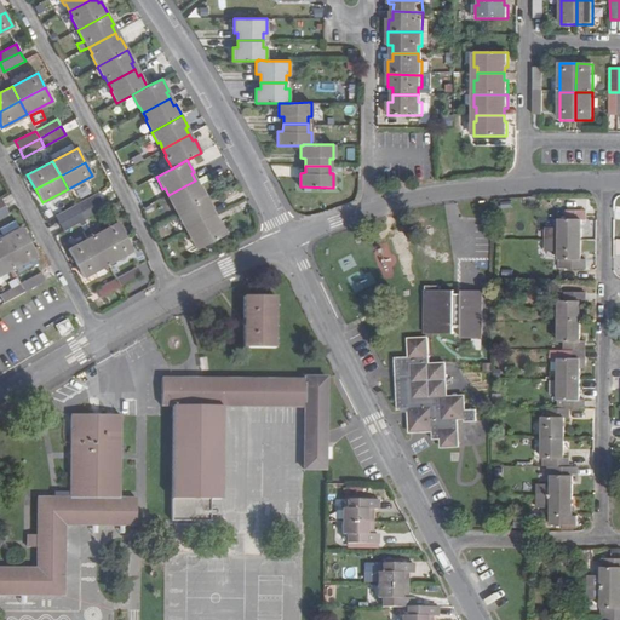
[(170,202),(177,214),(207,197),(200,185),(197,187),(195,181),(168,195),(171,201),(170,202)]
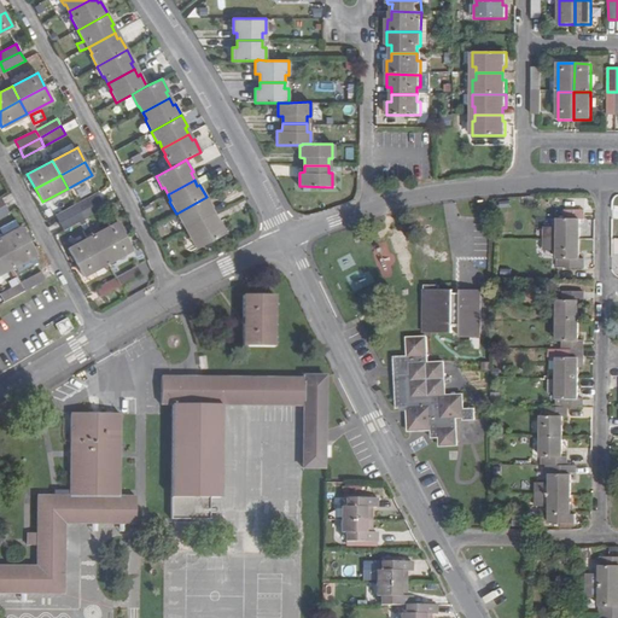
[(100,202),(97,193),(76,204),(80,213),(100,202)]
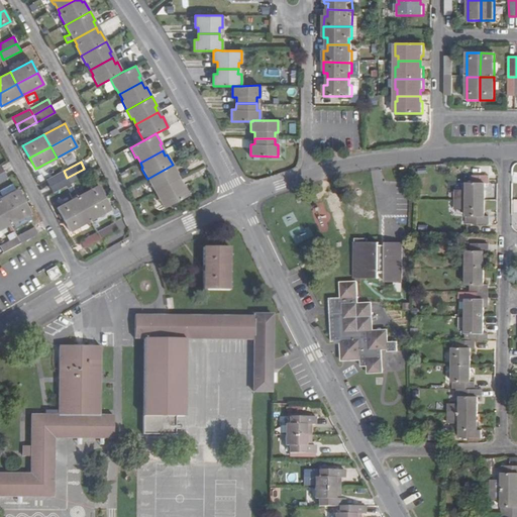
[(176,175),(178,174),(173,165),(147,179),(152,188),(153,187),(157,192),(178,180),(176,175)]
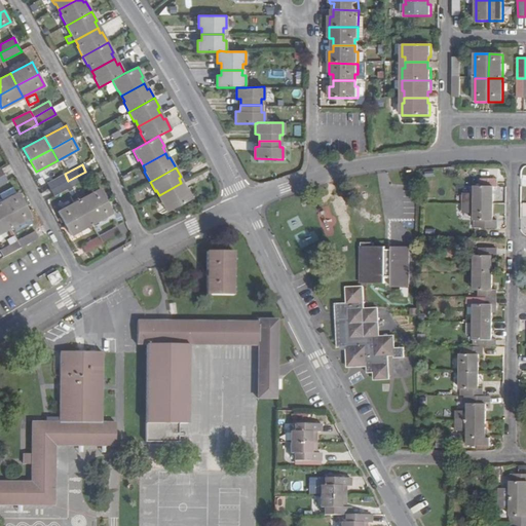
[(72,187),(89,178),(85,172),(68,181),(72,187)]
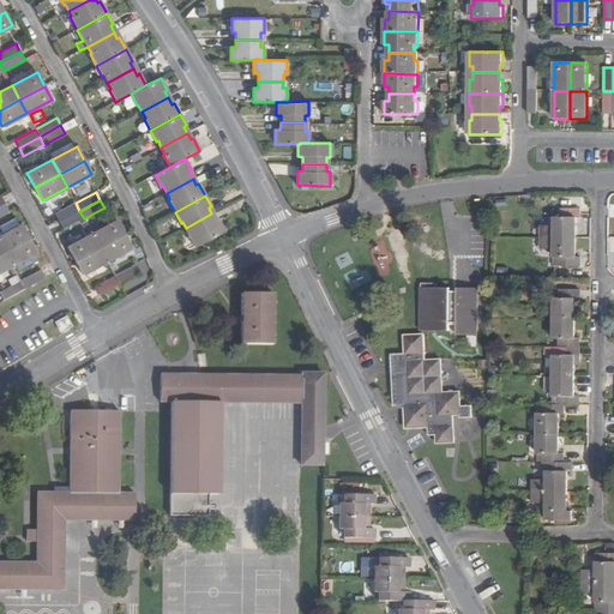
[(76,203),(55,214),(59,222),(79,211),(76,203)]
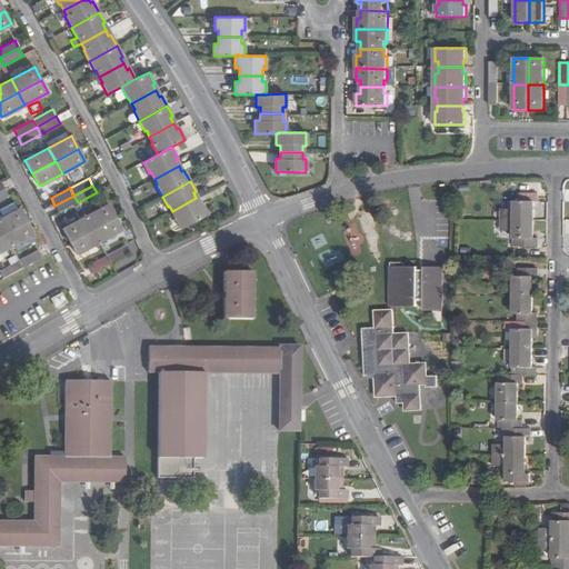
[(5,189),(0,191),(0,200),(9,197),(5,189)]
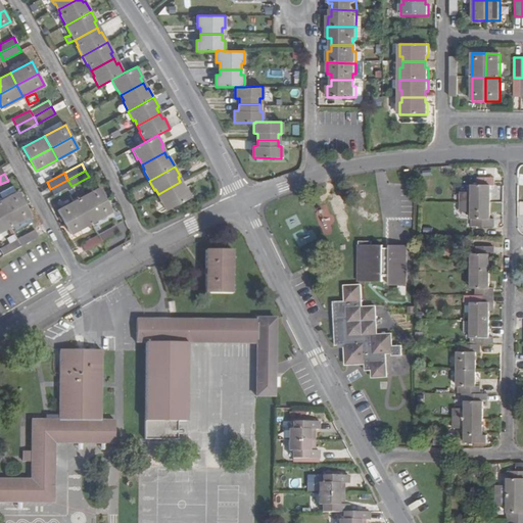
[(473,191),(461,192),(461,201),(490,202),(490,185),(495,185),(494,177),(478,178),(478,185),(472,185),(473,191)]
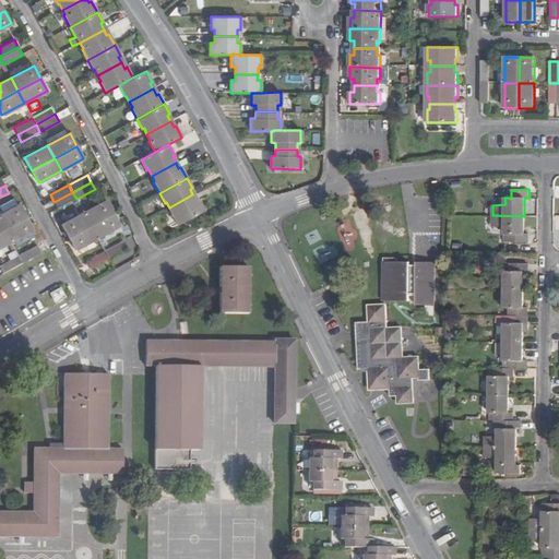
[(74,206),(79,204),(76,199),(72,192),(54,202),(57,209),(71,202),(74,206)]
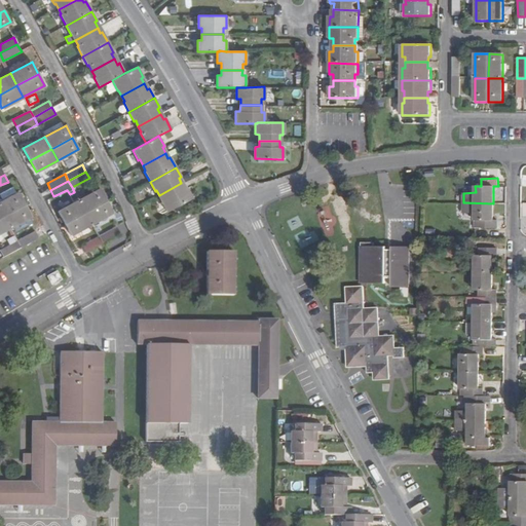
[(186,188),(184,189),(181,183),(159,195),(161,200),(160,201),(166,213),(192,198),(186,188)]
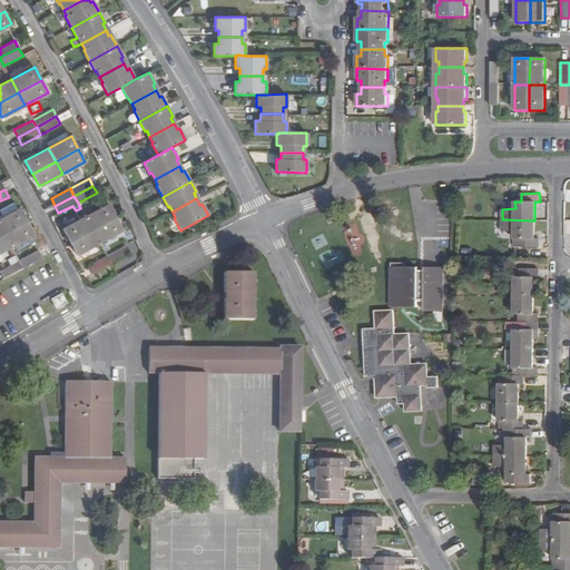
[(86,217),(92,229),(115,218),(108,205),(86,217)]
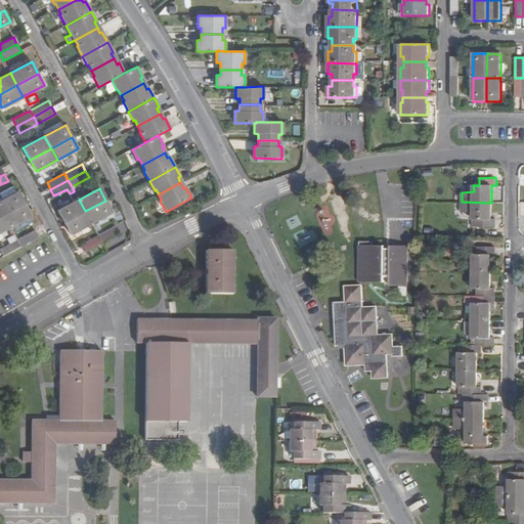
[(0,202),(0,210),(3,216),(25,204),(18,192),(0,202)]
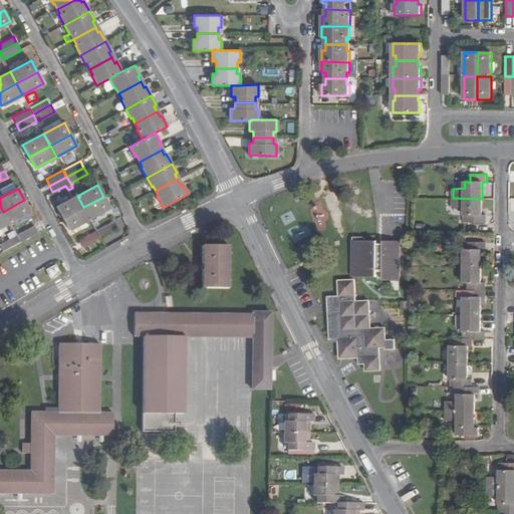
[(62,218),(83,207),(77,196),(56,208),(62,218)]
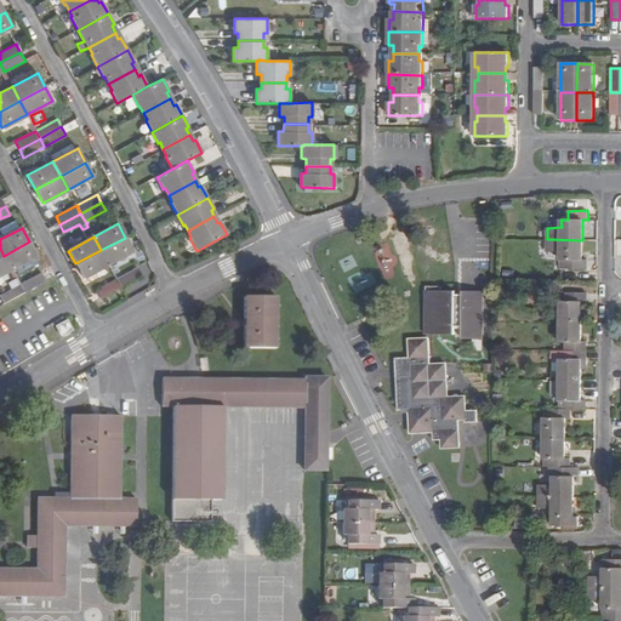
[(108,265),(132,251),(125,238),(101,250),(108,265)]
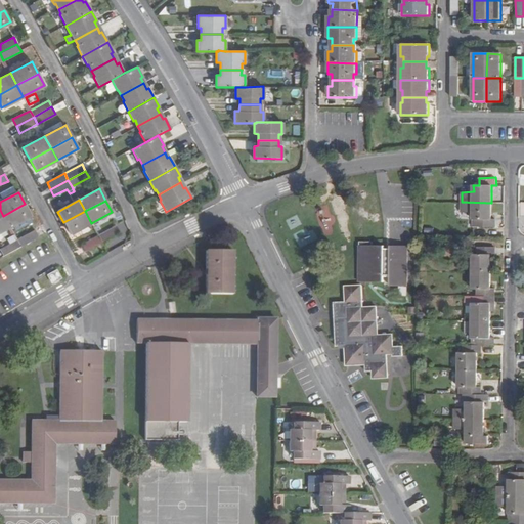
[(495,219),(491,219),(491,203),(462,202),(462,212),(473,212),(473,227),(495,227),(495,219)]
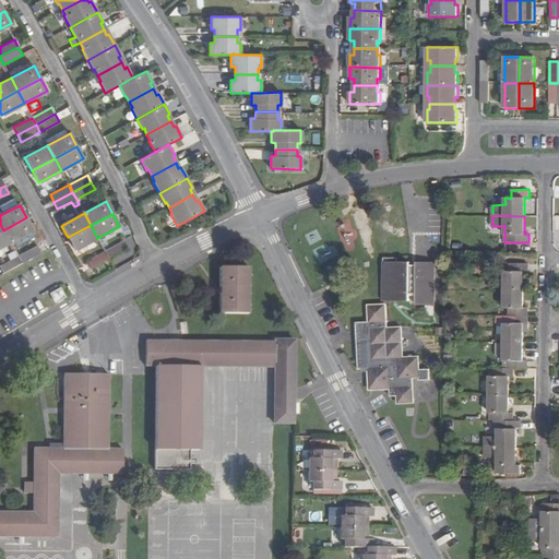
[(26,217),(3,230),(10,241),(33,229),(26,217)]
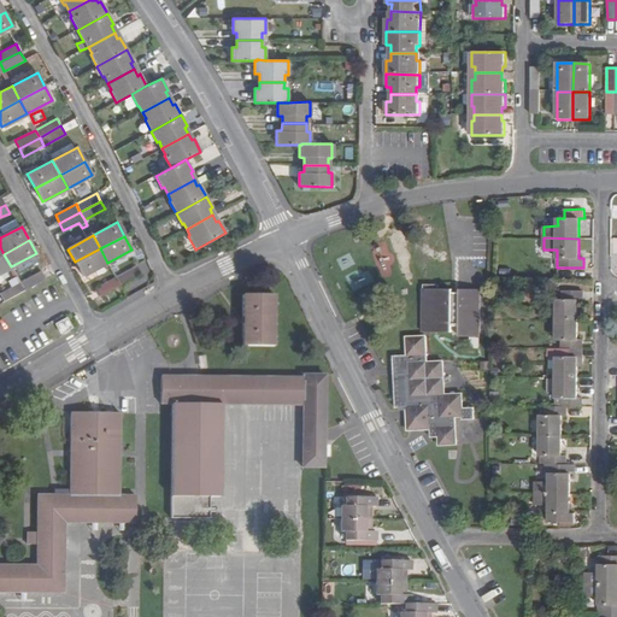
[(107,263),(100,248),(75,262),(82,276),(107,263)]
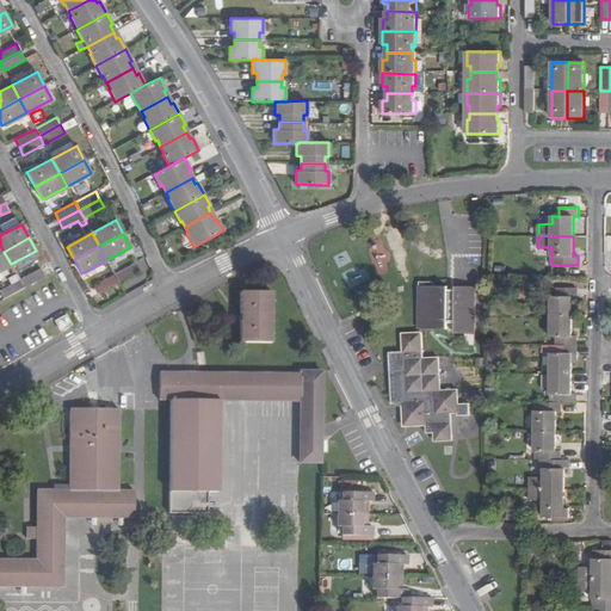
[(0,269),(11,264),(4,252),(0,253),(0,269)]
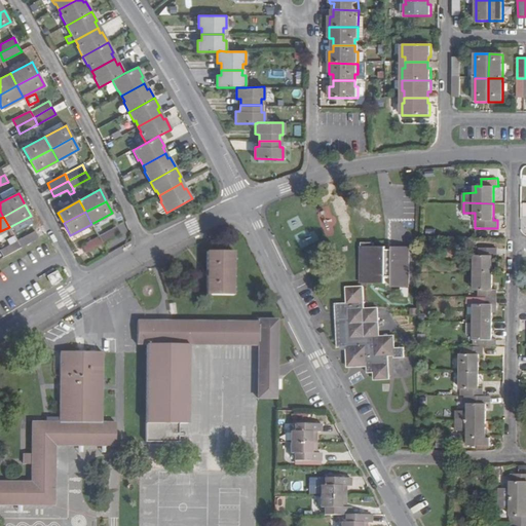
[(116,227),(98,236),(103,245),(120,235),(116,227)]
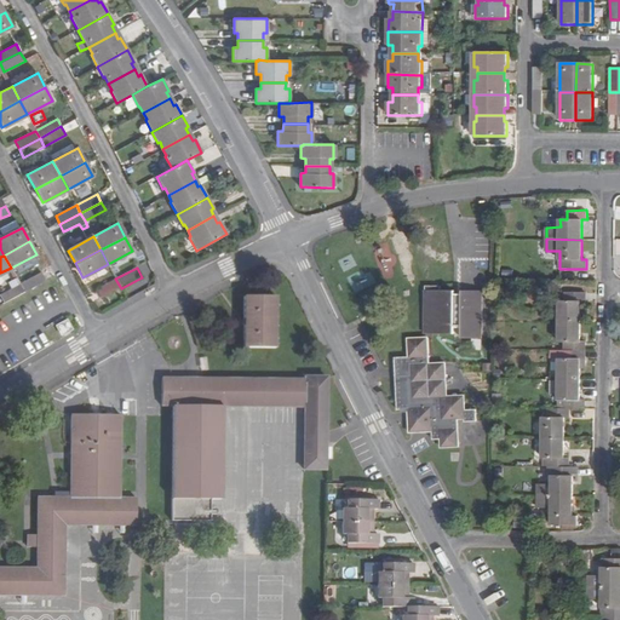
[(19,285),(23,293),(45,281),(41,273),(19,285)]
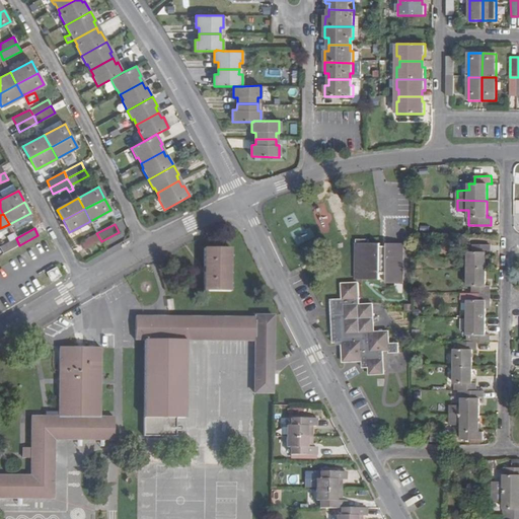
[(0,248),(3,254),(19,245),(16,238),(13,232),(6,236),(9,241),(0,246),(0,248)]
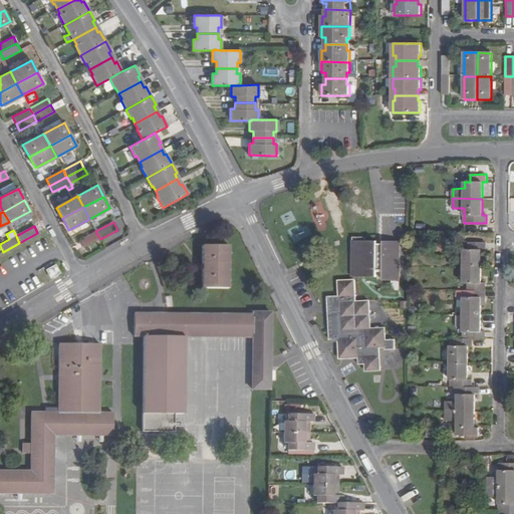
[(100,239),(95,231),(79,241),(83,248),(100,239)]
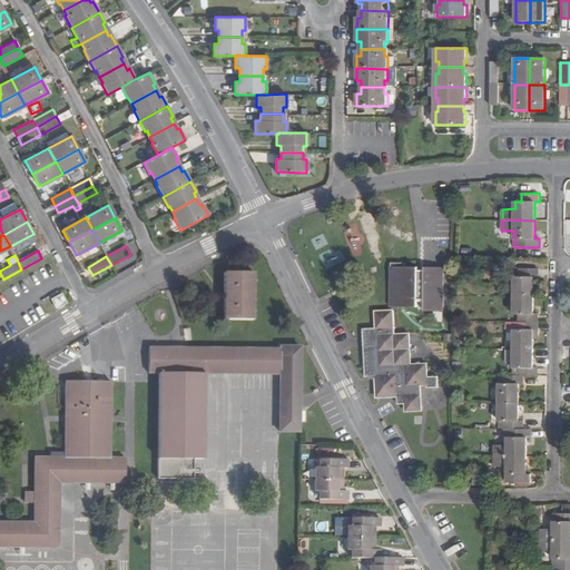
[(391,306),(418,306),(418,298),(424,298),(424,310),(443,308),(442,265),(423,266),(423,269),(416,269),(416,266),(404,266),(390,267),(391,306)]
